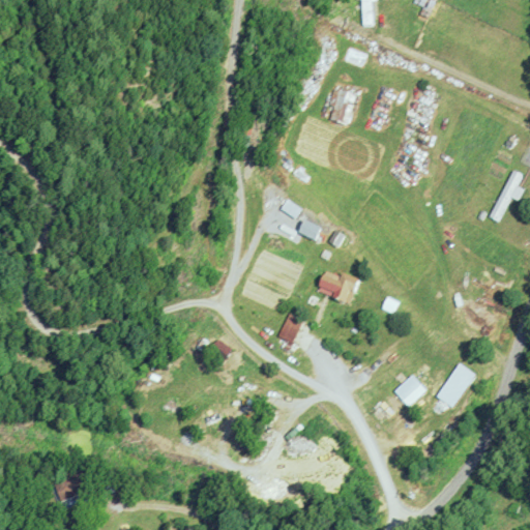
[(340,91),(355,95),(346,125),(331,120),(340,91)]
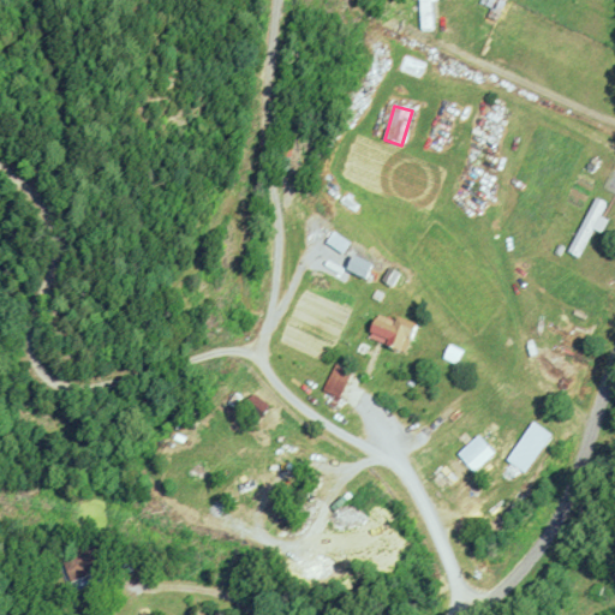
[(597,198),(607,204),(579,257),(568,251),(597,198)]
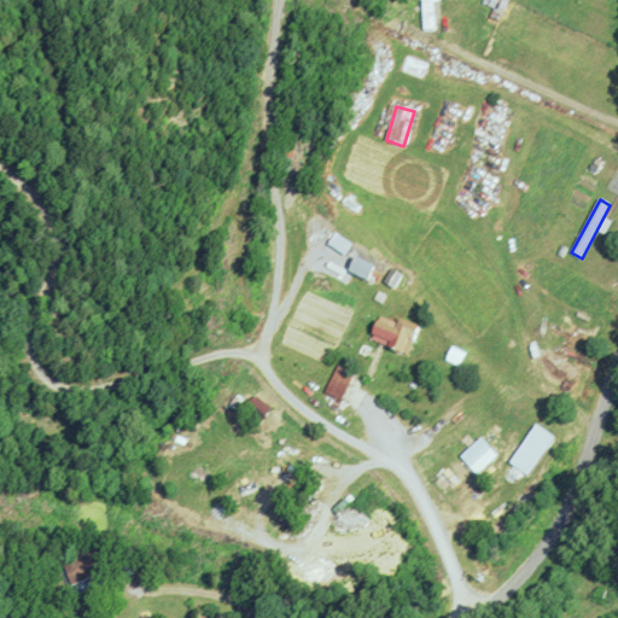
[(347,272),(354,256),(377,267),(369,281),(347,272)]
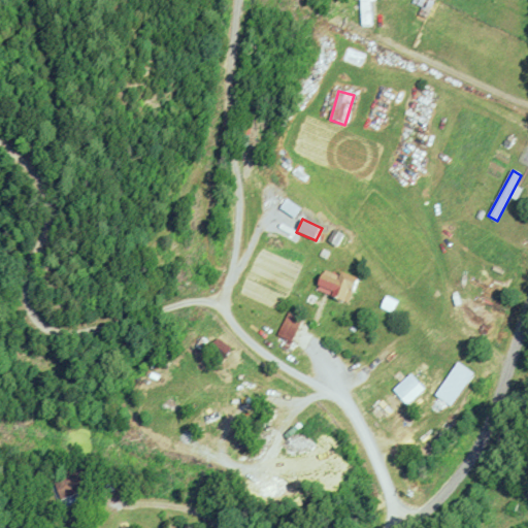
[(332,291),(318,285),(322,274),(336,281),(340,272),(358,279),(354,289),(349,288),(343,299),(331,294),(332,291)]
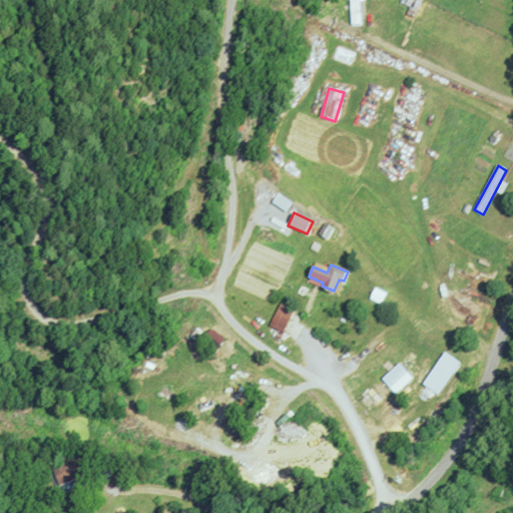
[(280,304),(294,311),(282,333),(269,326),(280,304)]
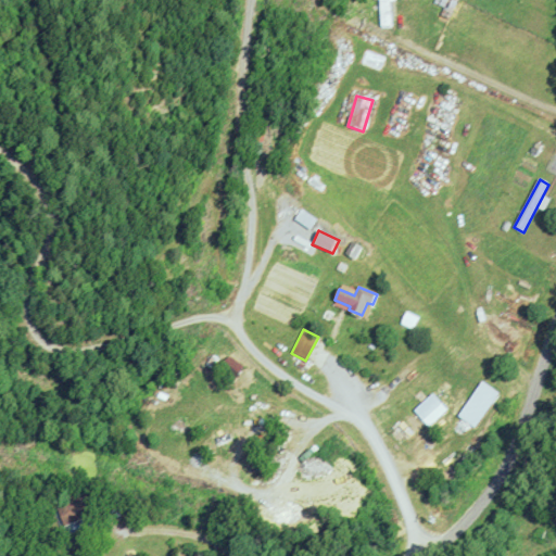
[(429,426),(425,420),(408,436),(399,426),(434,394),(447,408),(429,426)]
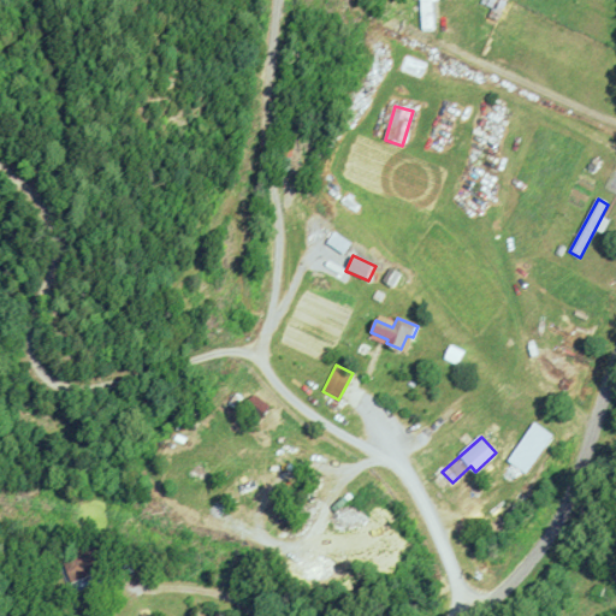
[(69,584),(63,563),(98,551),(105,572),(69,584)]
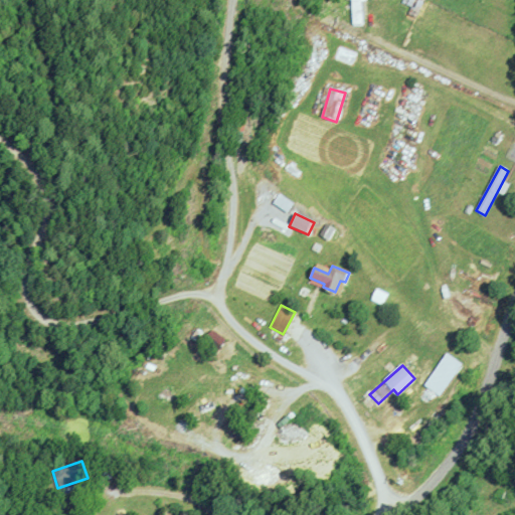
[(104,514),(109,507),(101,502),(92,514),(104,514)]
